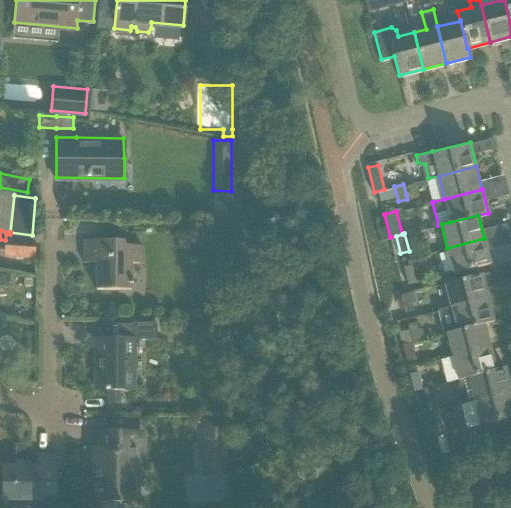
[(5,240),(4,253),(35,256),(37,237),(10,234),(6,234),(5,240)]
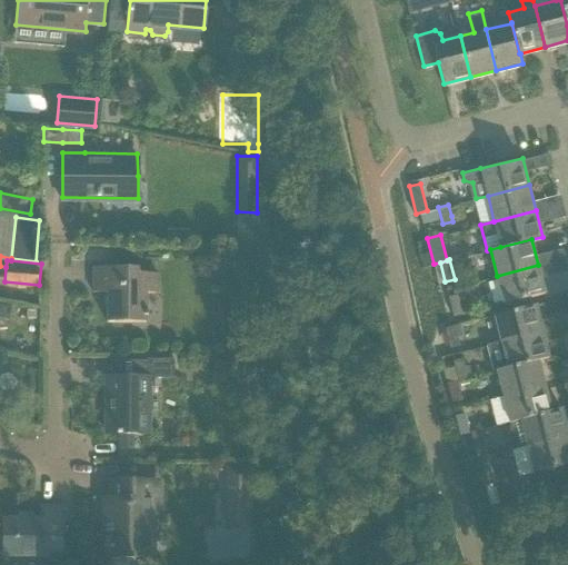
[(158,290),(158,271),(139,271),(139,265),(116,265),(93,265),(93,290),(107,290),(108,319),(130,319),(147,319),(147,290),(158,290)]
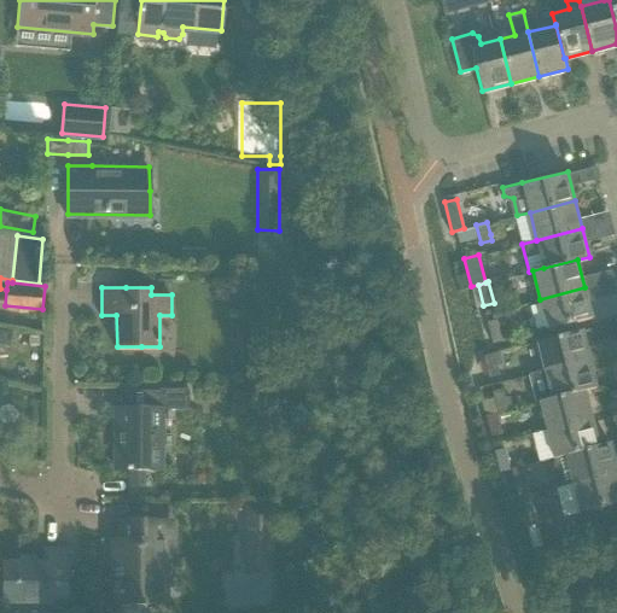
[(547,327),(592,316),(585,287),(540,299),(547,327)]
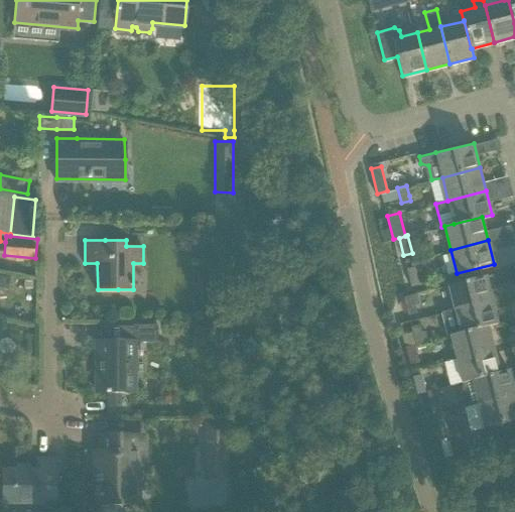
[(411,285),(419,283),(415,266),(406,268),(411,285)]
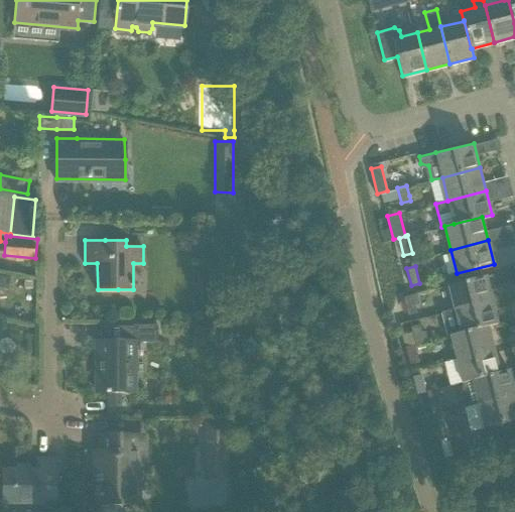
[(0,285),(8,288),(11,276),(0,273),(0,285)]
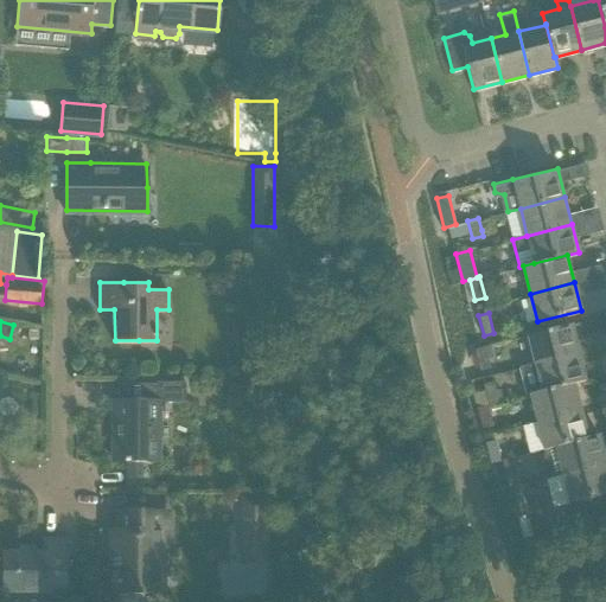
[(535,362),(579,351),(572,322),(528,333),(535,362)]
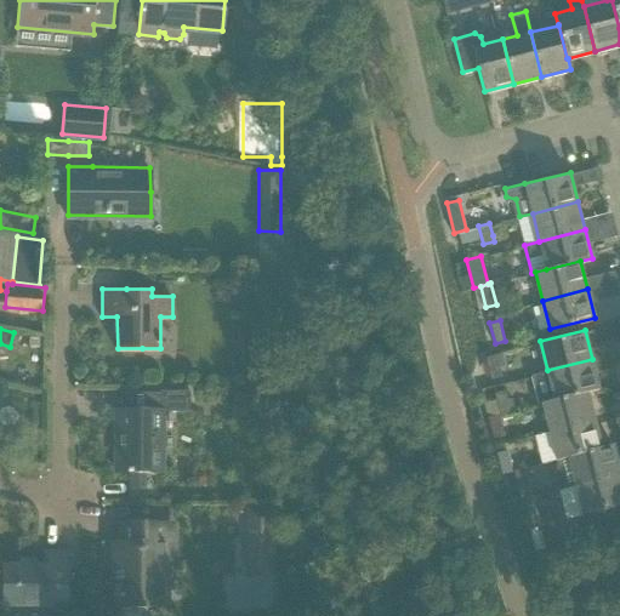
[(490,376),(502,374),(496,352),(485,355),(490,376)]
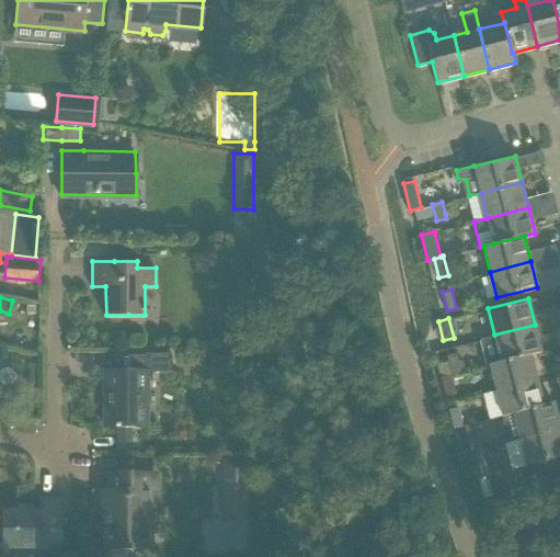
[(530,353),(541,350),(535,325),(494,334),(480,338),(487,363),(490,363),(501,360),(501,361),(530,352),(530,353)]
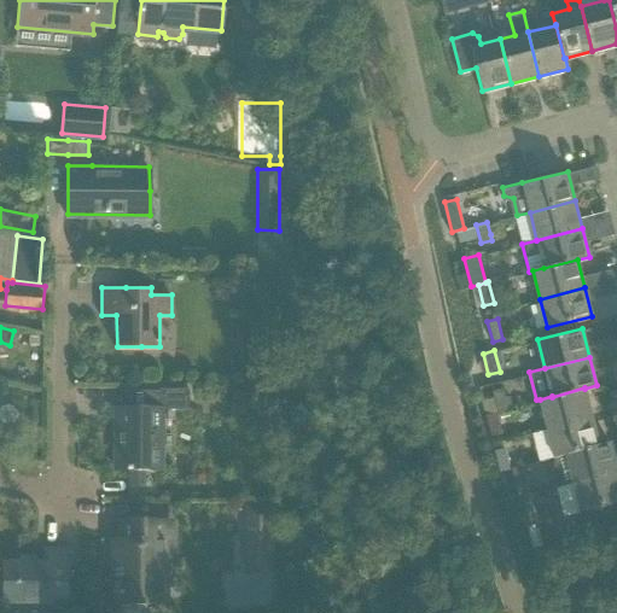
[(116,406),(116,467),(129,468),(140,468),(146,468),(162,468),(162,415),(168,415),(168,408),(190,408),(190,387),(161,386),(161,396),(146,396),(146,406),(140,406),(116,406)]
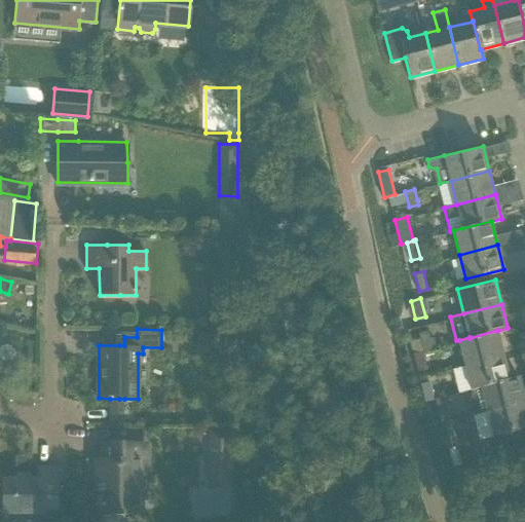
[(423,349),(433,347),(428,329),(418,331),(423,349)]
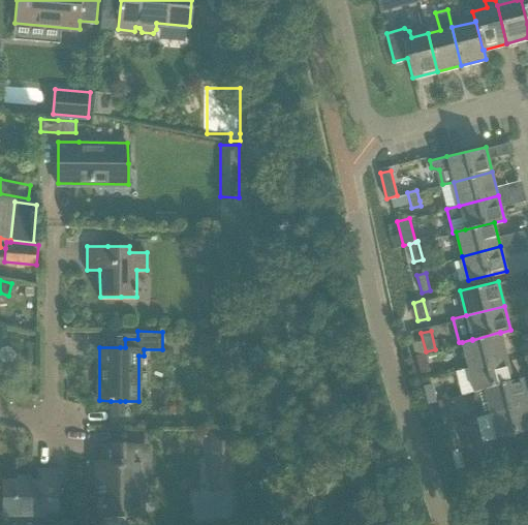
[(506,357),(500,333),(500,332),(472,340),(472,339),(462,342),(468,366),(506,357)]
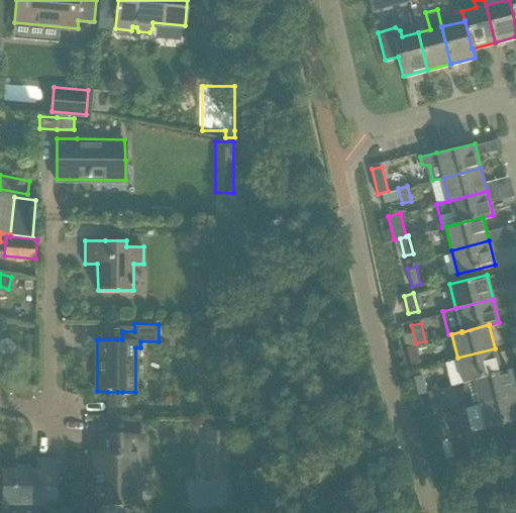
[(410,364),(419,362),(414,343),(406,346),(410,364)]
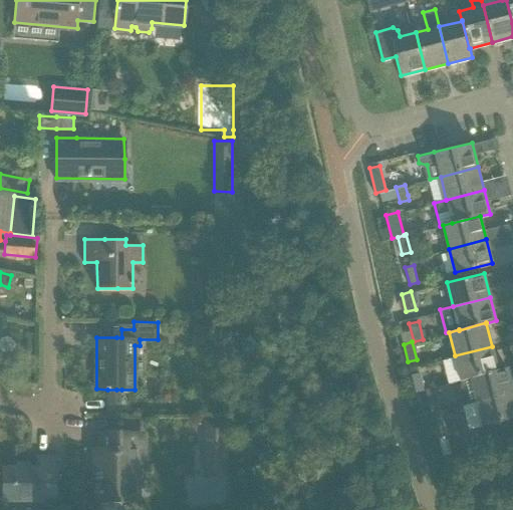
[(461,379),(471,377),(471,376),(498,369),(498,368),(492,346),(455,355),(461,379)]
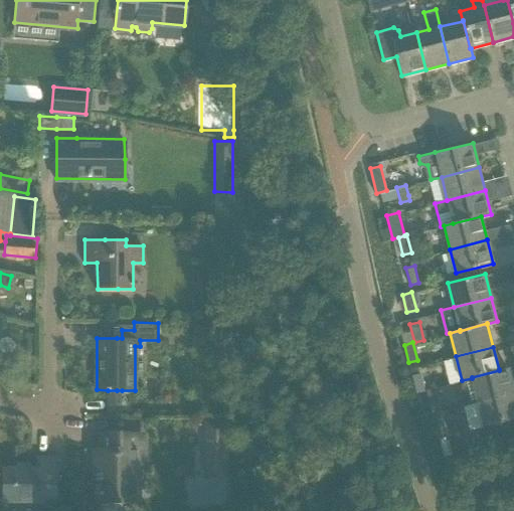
[(463,404),(477,400),(513,391),(513,387),(508,367),(499,369),(499,370),(472,377),(472,378),(475,389),(461,393),(463,404)]
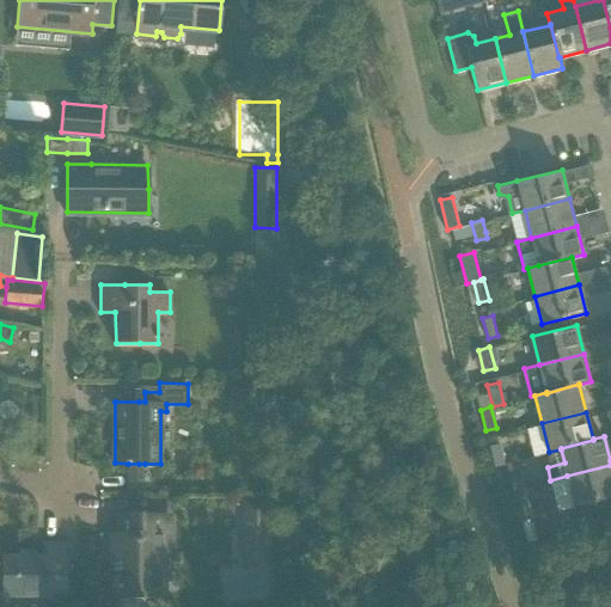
[(495,465),(505,463),(500,442),(490,445),(495,465)]
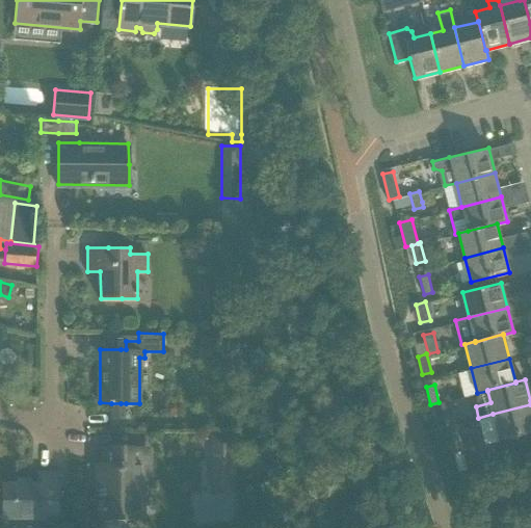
[(447,426),(455,424),(449,400),(441,402),(447,426)]
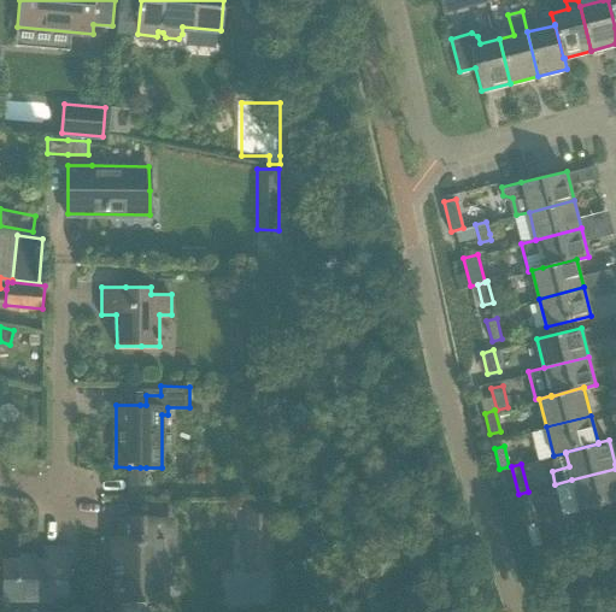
[(129,468),(129,482),(146,482),(146,468),(140,468),(129,468)]
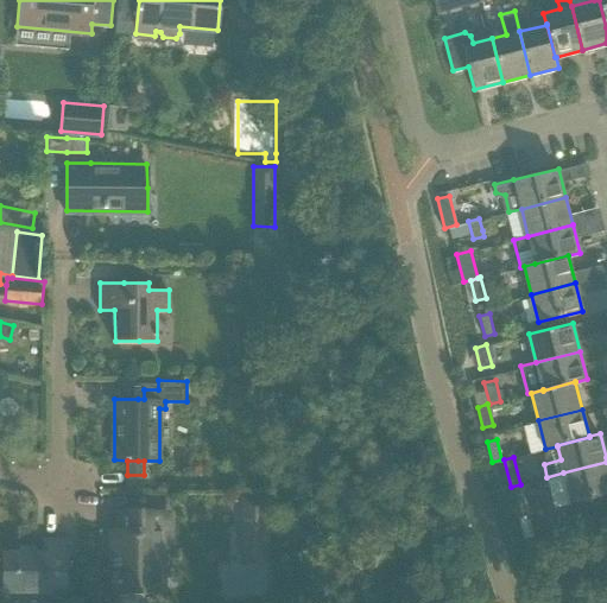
[(571,501),(606,492),(606,462),(563,473),(571,501)]
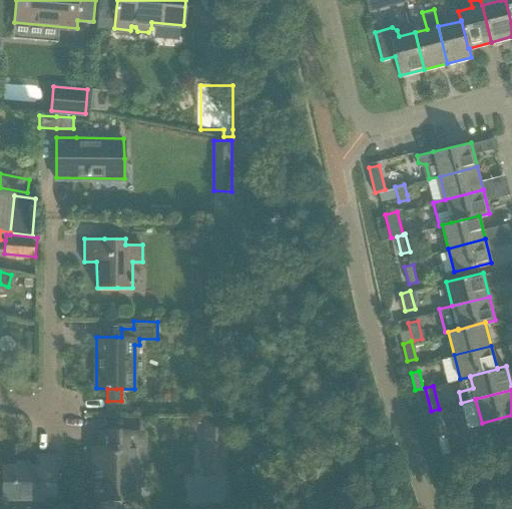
[(437,435),(438,435),(445,433),(439,409),(431,411),(432,417),(437,435)]
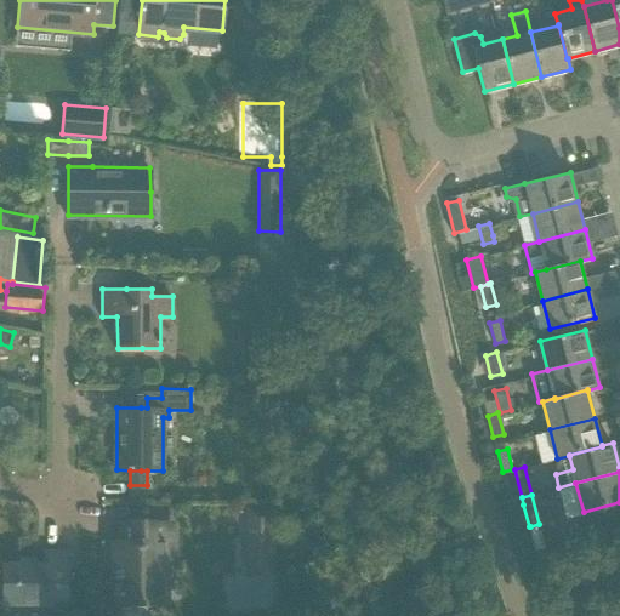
[(250,522),(250,534),(272,535),(272,522),(272,508),(250,508),(250,522)]
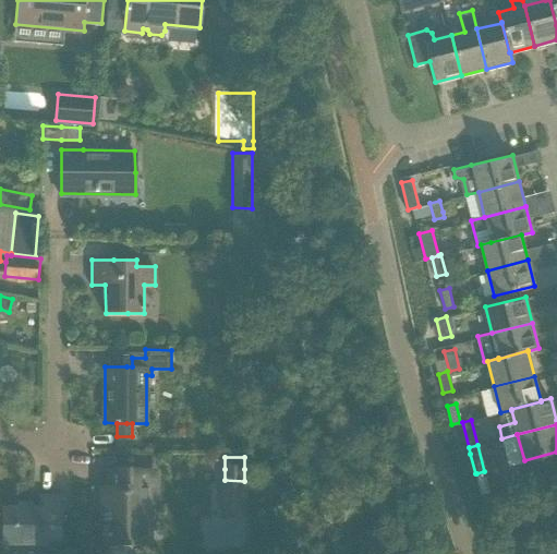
[(154,502),(154,469),(110,469),(109,486),(105,486),(105,543),(147,543),(148,502),(154,502)]
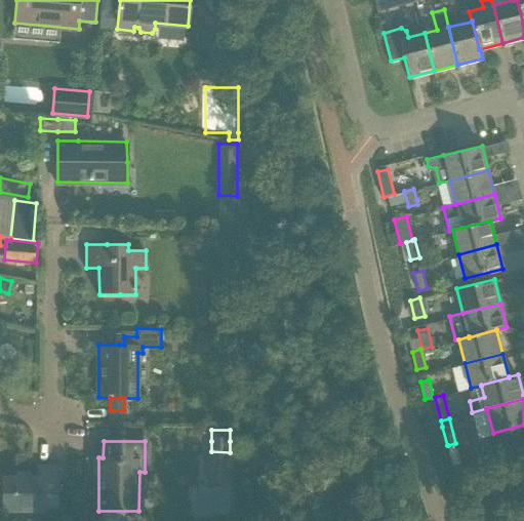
[(456,477),(493,468),(491,457),(454,468),(456,477)]
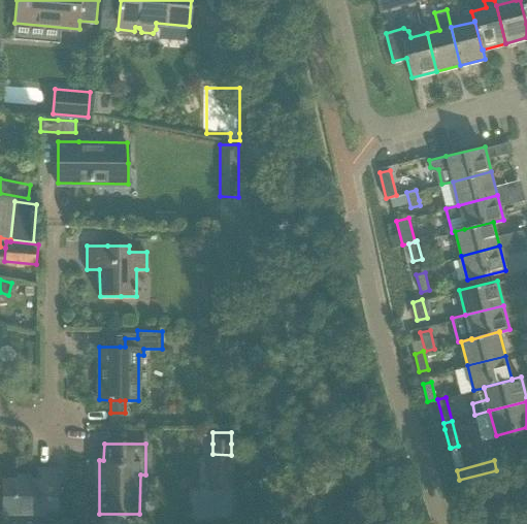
[(2,480),(2,500),(2,513),(42,513),(42,518),(59,518),(59,487),(59,466),(57,466),(57,468),(37,467),(37,480),(30,480),(30,475),(18,475),(18,480),(2,480)]
